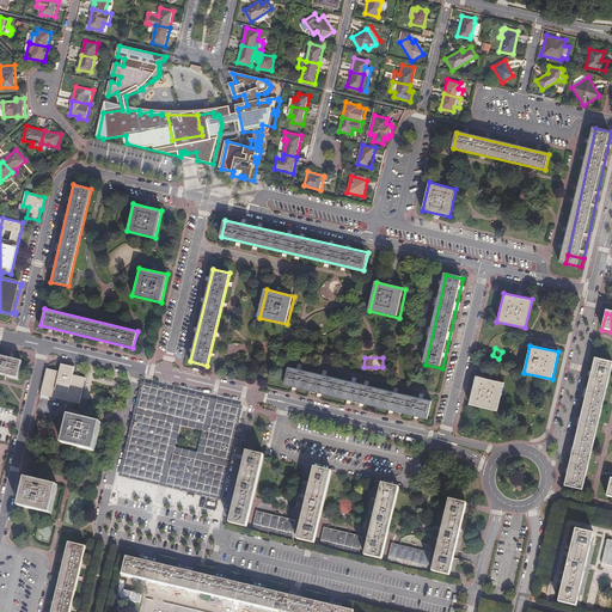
[(0,375),(6,378),(18,380),(22,362),(0,359),(0,375)]
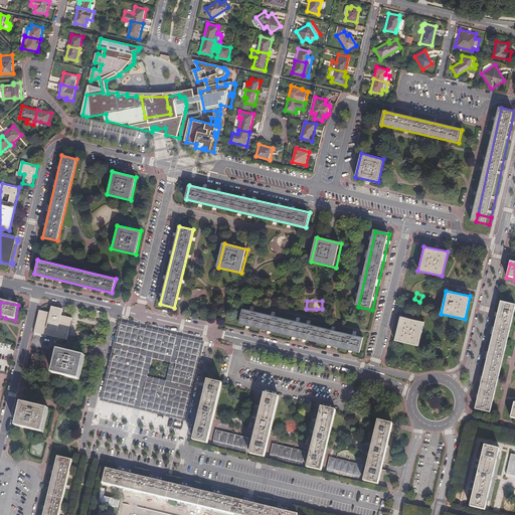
[(514,305),(500,302),(476,409),(490,412),(514,305)]
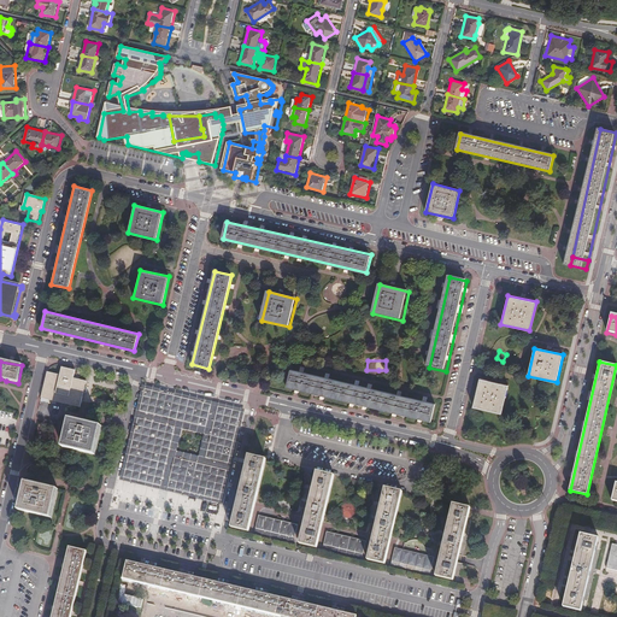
[(40,398),(80,407),(86,381),(74,377),(75,370),(60,366),(59,375),(47,371),(40,398)]
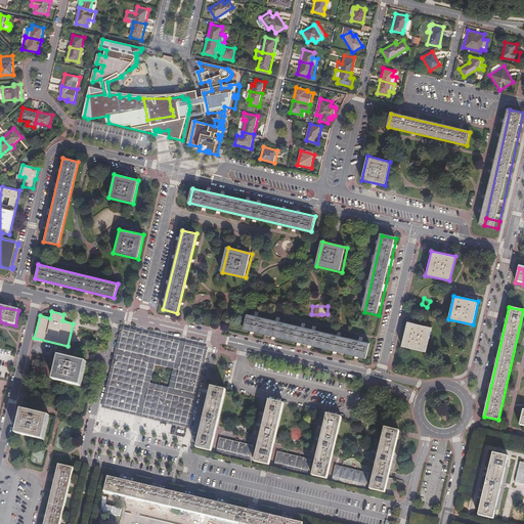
[(248,315),(245,331),(367,359),(372,345),(248,315)]
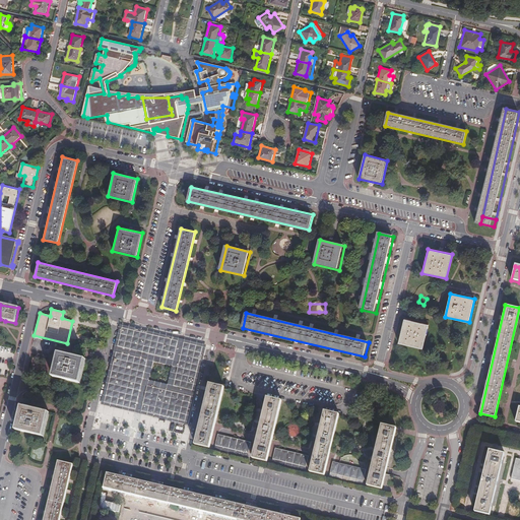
[(399,343),(424,348),(429,326),(404,320),(399,343)]
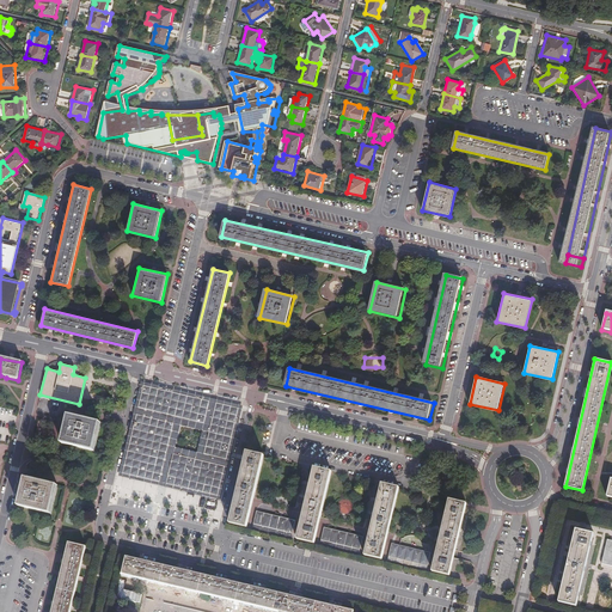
[(142,381),(120,476),(222,500),(245,405),(142,381)]
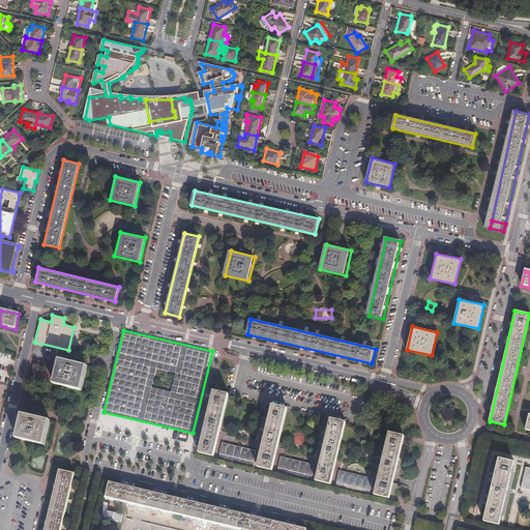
[(88,366),(59,360),(53,385),(82,391),(88,366)]
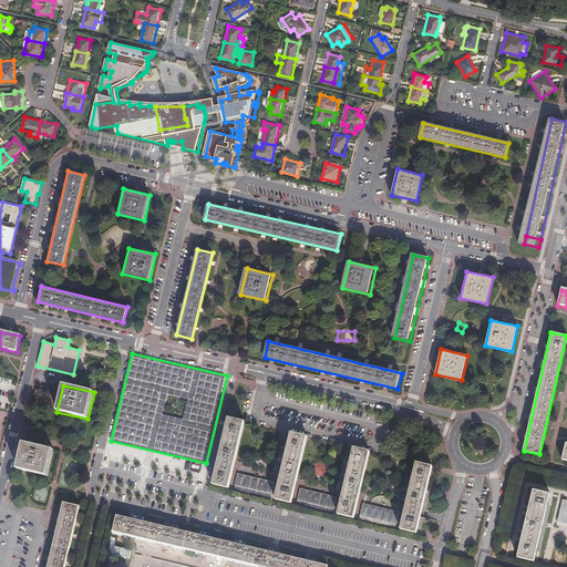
[(229,488),(244,421),(228,416),(213,484),(229,488)]
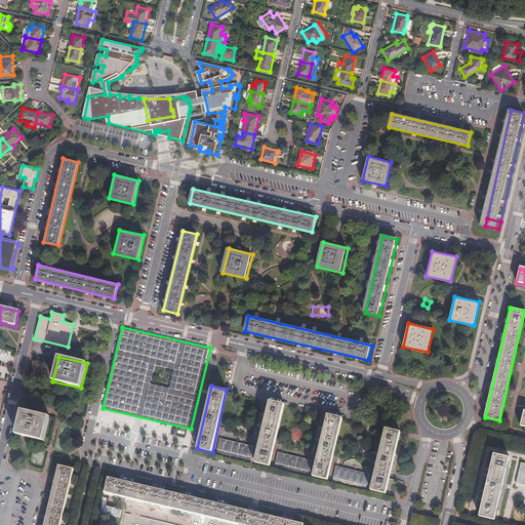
[(274,449),(284,404),(270,401),(255,462),(271,467),(274,451),(274,449)]
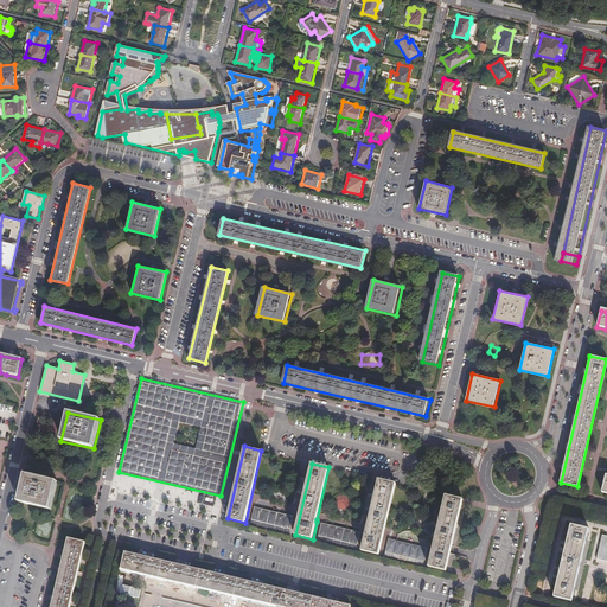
[(57,481),(25,474),(19,503),(51,511),(57,481)]
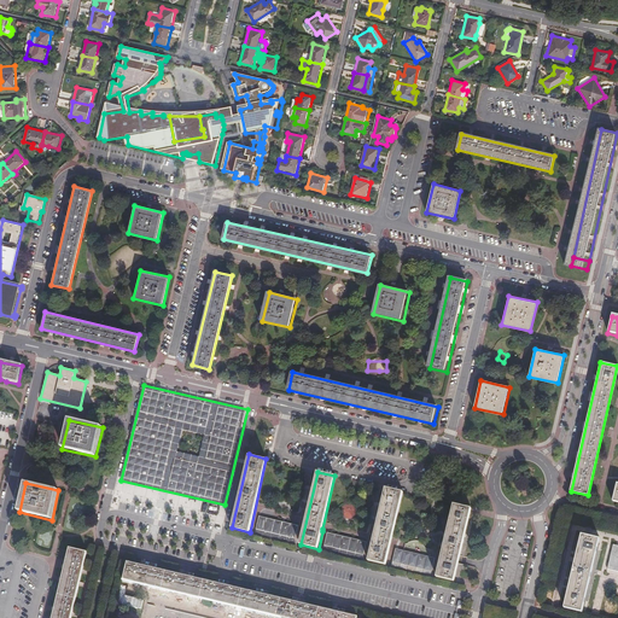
[(386,488),(368,561),(386,565),(403,491),(386,488)]
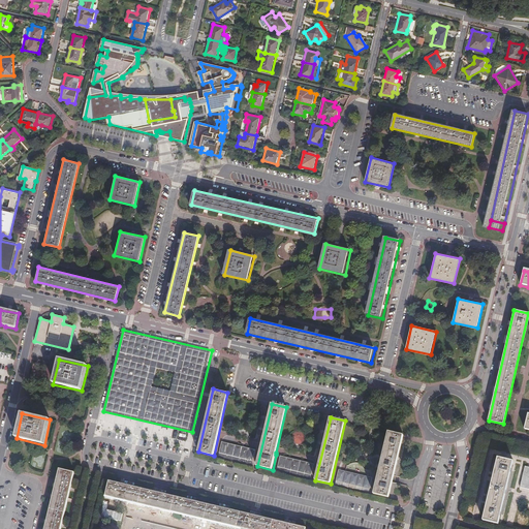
[(373,494),(389,497),(404,435),(389,431),(373,494)]
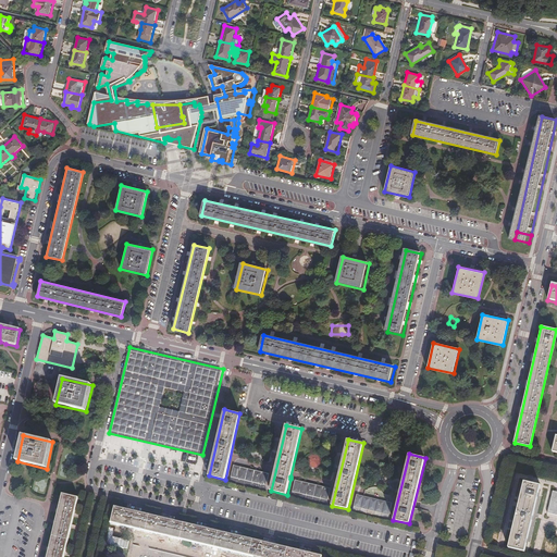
[(269,473),(234,466),(231,478),(259,484),(267,486),(269,473)]
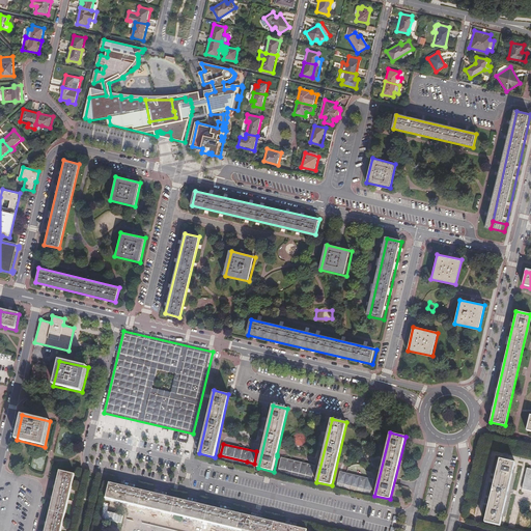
[(253,467),(254,464),(247,462),(220,455),(219,459),(246,466),(253,467)]
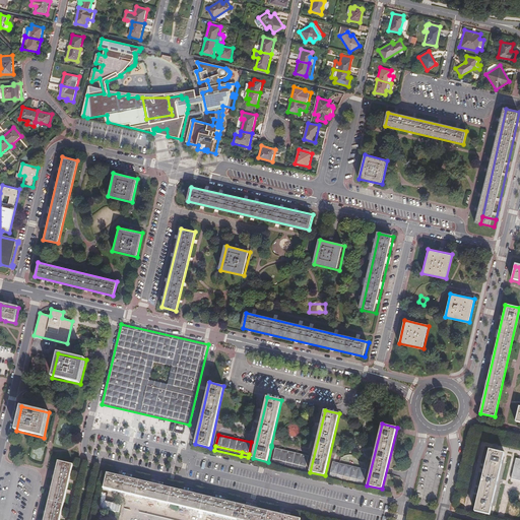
[(275,448),(272,459),(306,467),(309,456),(275,448)]
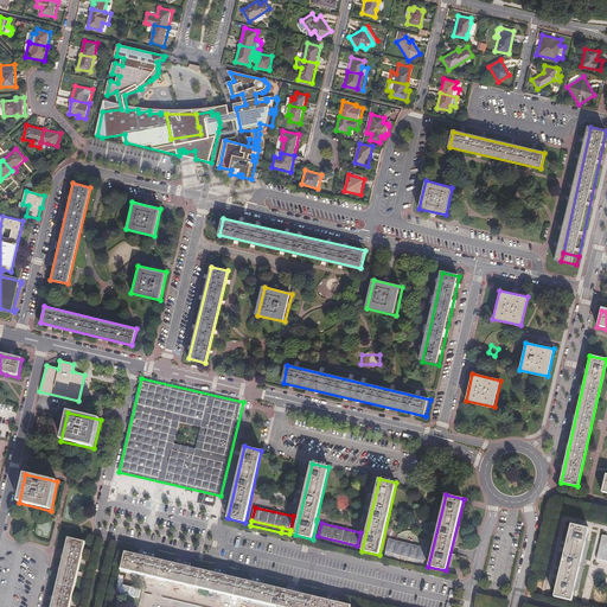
[(570,528),(554,598),(572,602),(588,532),(570,528)]
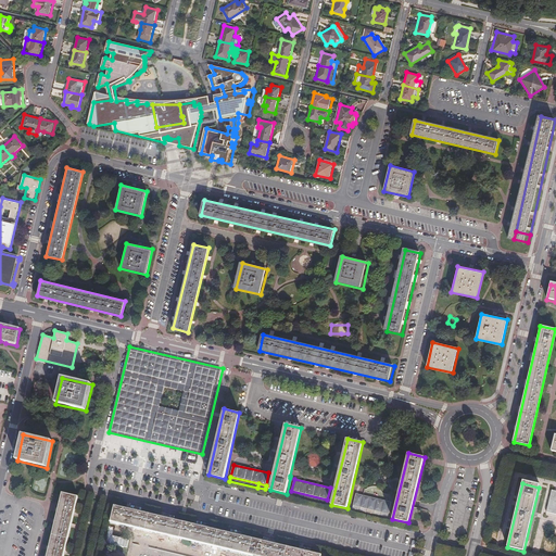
[(327,500),(291,491),(291,494),(326,503),(327,500)]
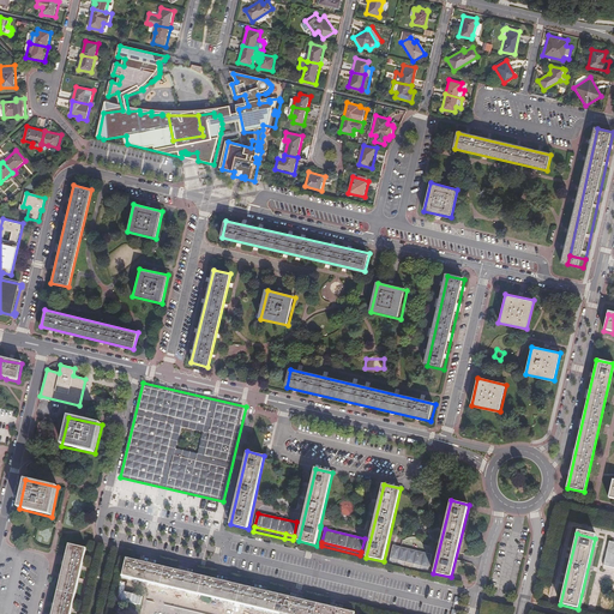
[(603,567),(613,569),(613,543),(609,542),(603,567)]
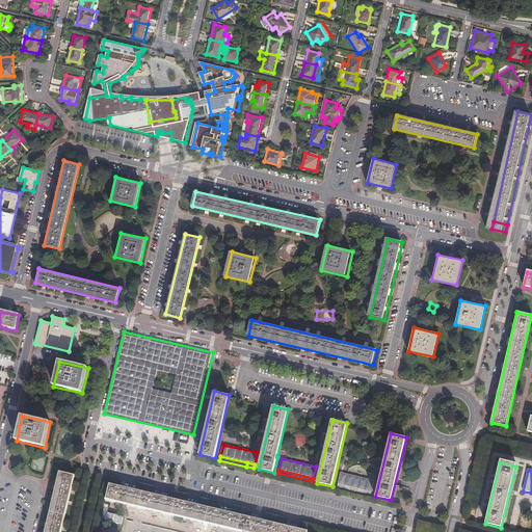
[(58,471),(44,531),(60,531),(75,475),(58,471)]
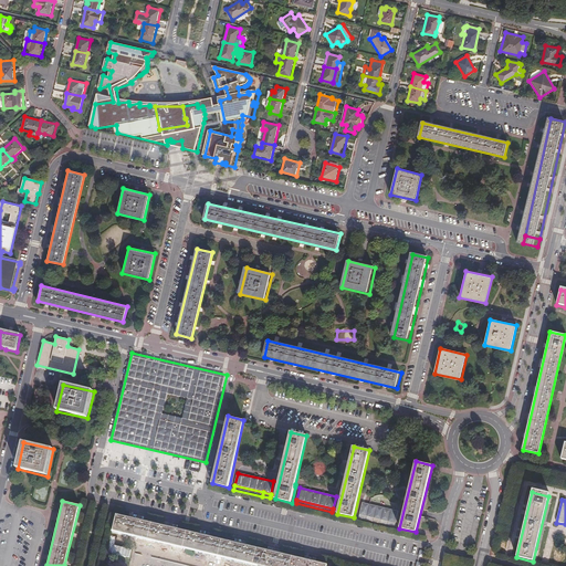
[(396,523),(398,511),(363,503),(359,515),(396,523)]
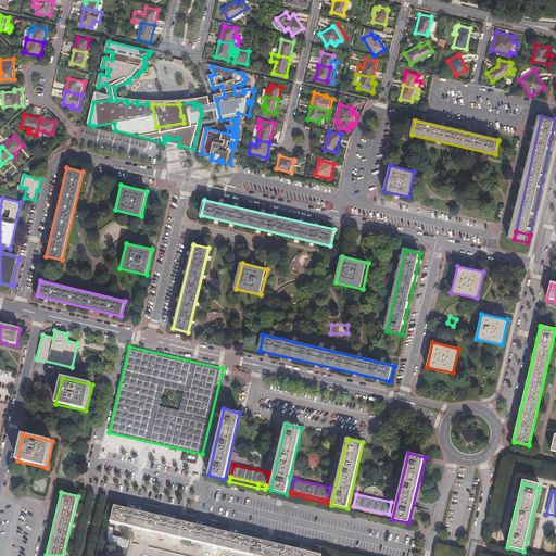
[(111,521),(255,555),(320,555),(321,555),(114,505),(111,521)]
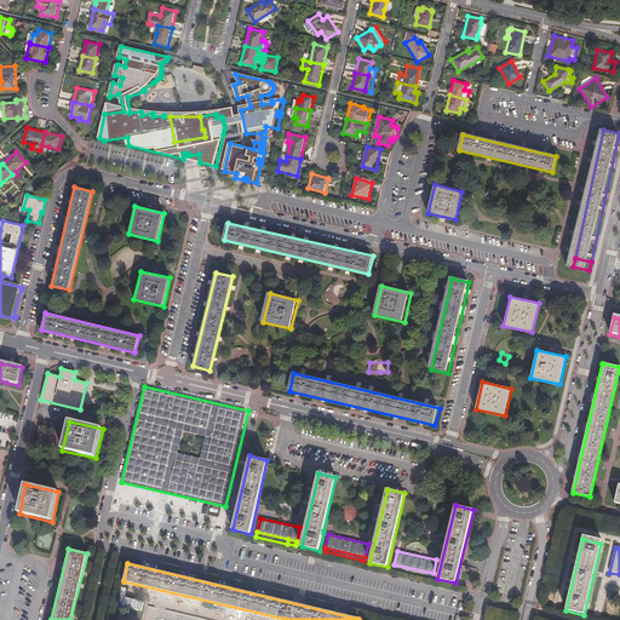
[(432,578),(434,573),(394,564),(394,568),(432,578)]
